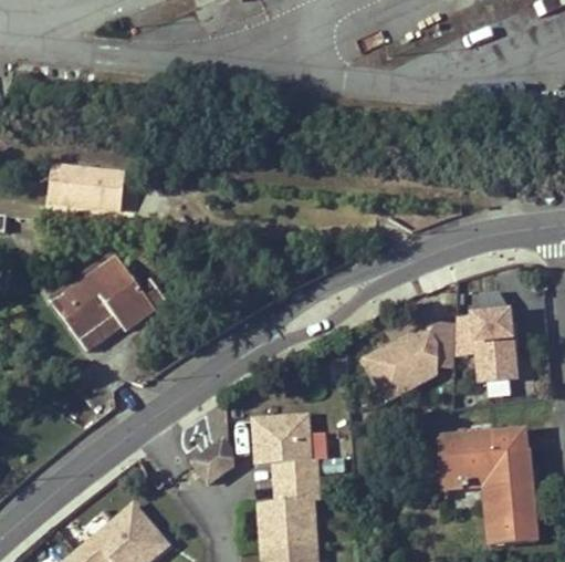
[(125,169),(52,163),(49,201),(121,208),(125,169)]
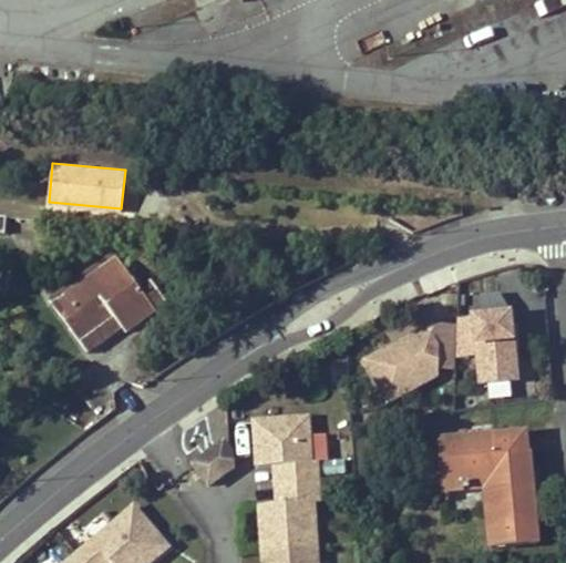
[(140,171),(125,170),(121,208),(136,210),(140,171)]
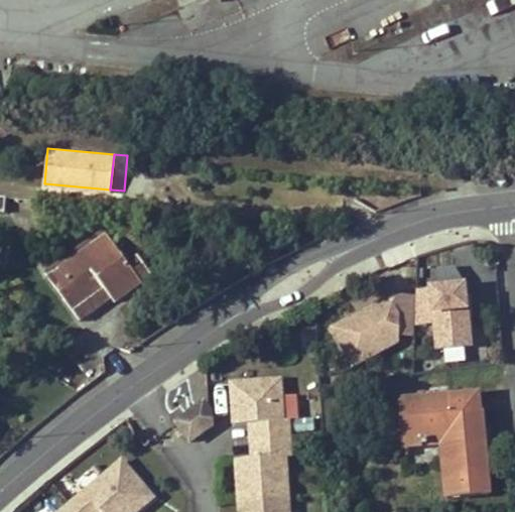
[(102,283),(113,298),(140,279),(107,235),(48,276),(70,305),(102,283)]
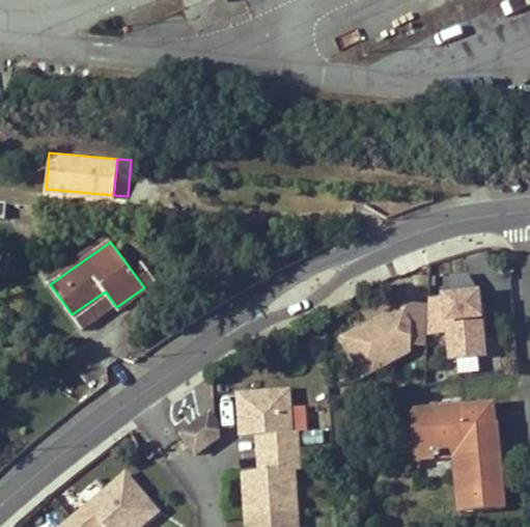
[(427,295),(426,301),(425,333),(444,331),(448,359),(487,355),(479,289),(427,295)]
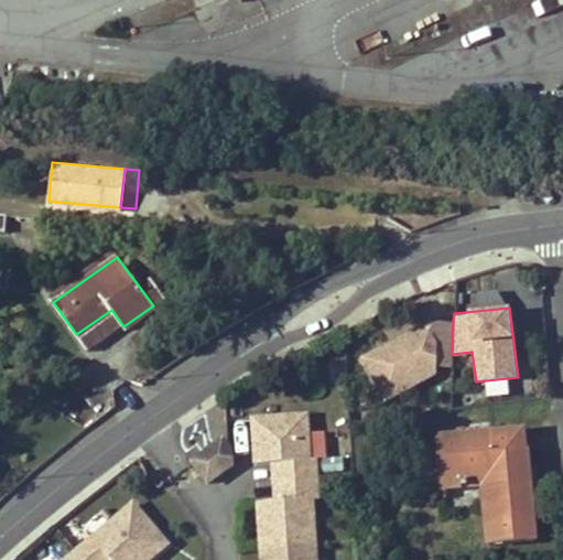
[(426,320),(359,355),(383,401),(436,373),(437,365),(452,366),(452,354),(453,320),(426,320)]
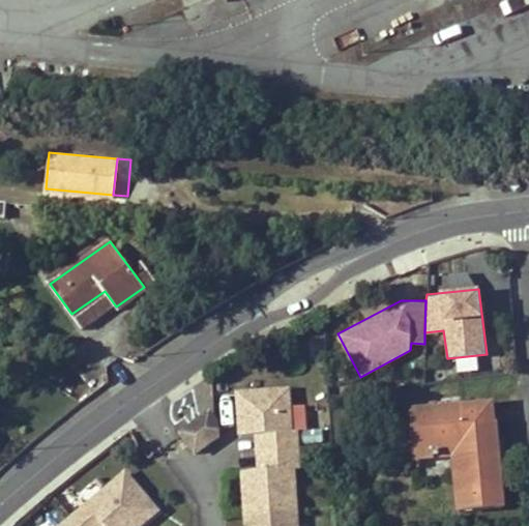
[(284,390),(231,393),(232,437),(247,436),(255,435),(257,470),(251,471),(234,472),(237,525),(293,525),(290,469),(296,469),(293,431),(287,432),(284,390)]
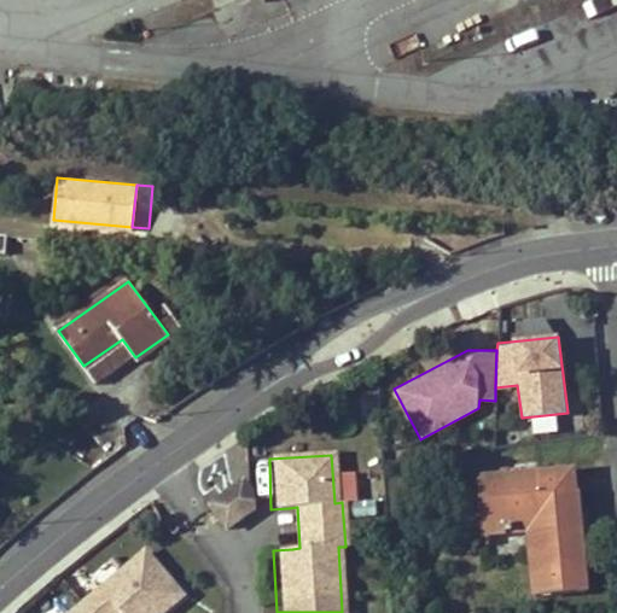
[(516,473),(535,471),(534,460),(513,462),(516,473)]
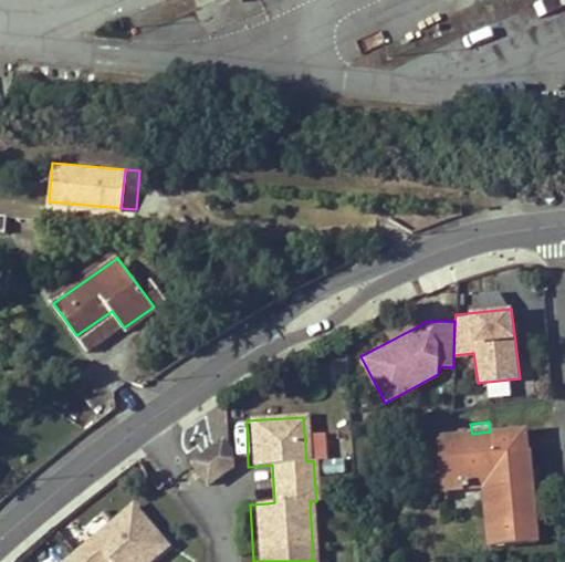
[(524,449),(522,429),(490,432),(472,434),(441,436),(445,486),(482,484),(488,541),(534,536),(526,448),(524,449)]
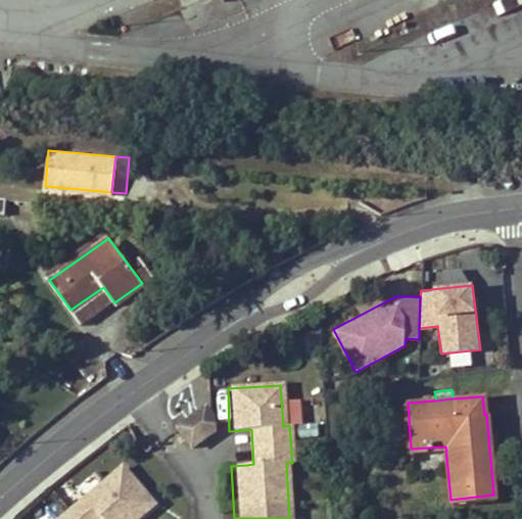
[(219,425),(201,400),(174,420),(191,444),(219,425)]
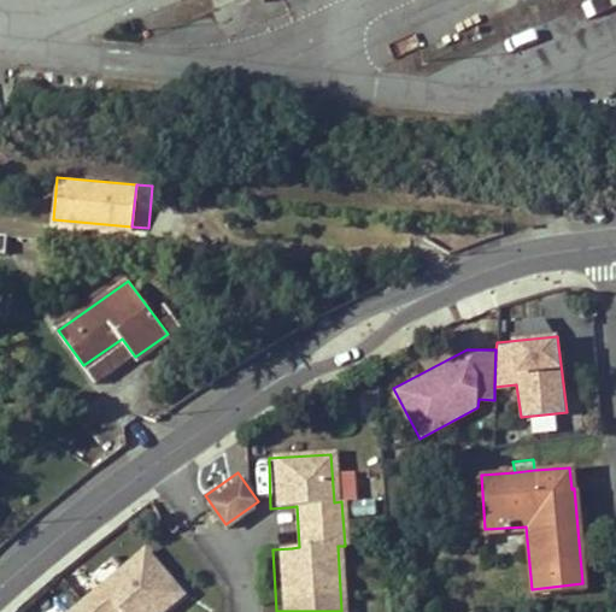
[(373,512),(373,496),(350,496),(350,512),(373,512)]
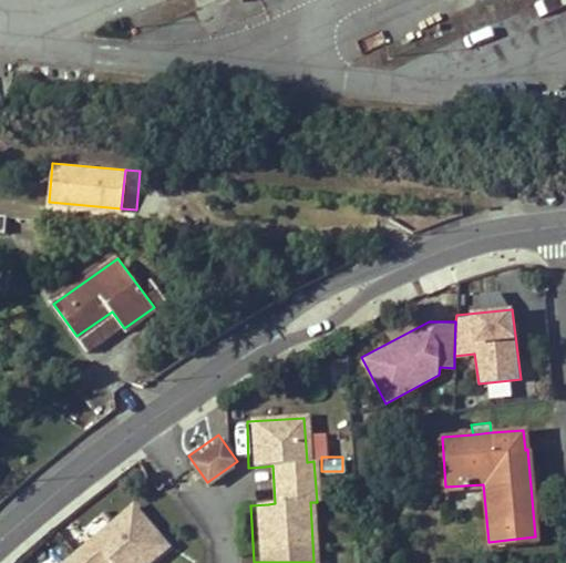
[(275,503),(273,466),(265,467),(268,504),(275,503)]
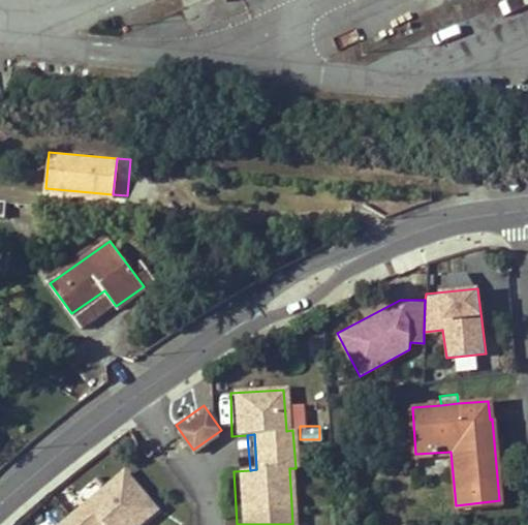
[(126,472),(64,524),(141,524),(158,511),(126,472)]
